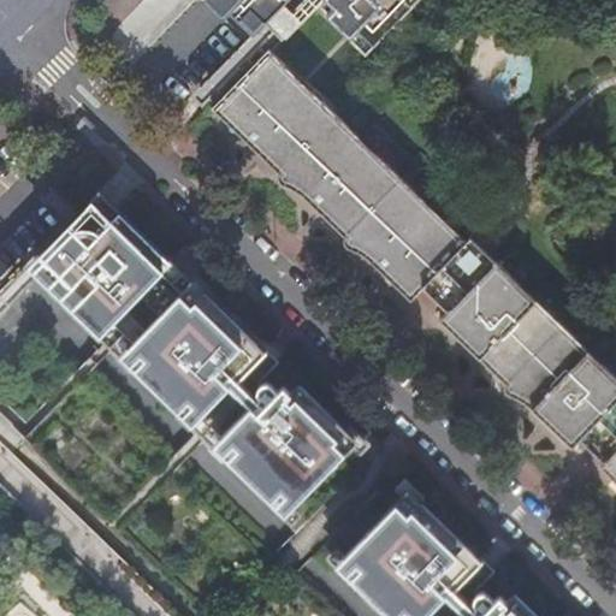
[(201,0),(225,22),(232,15),(255,36),(290,0),(201,0)]
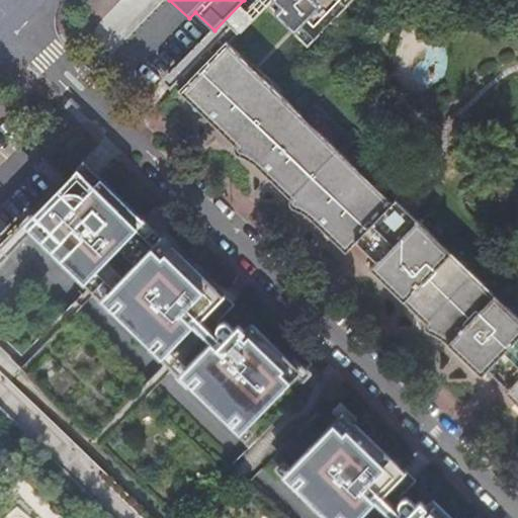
[(274,0),(282,8),(276,14),(295,33),(301,26),(316,39),(353,0),(274,0)]
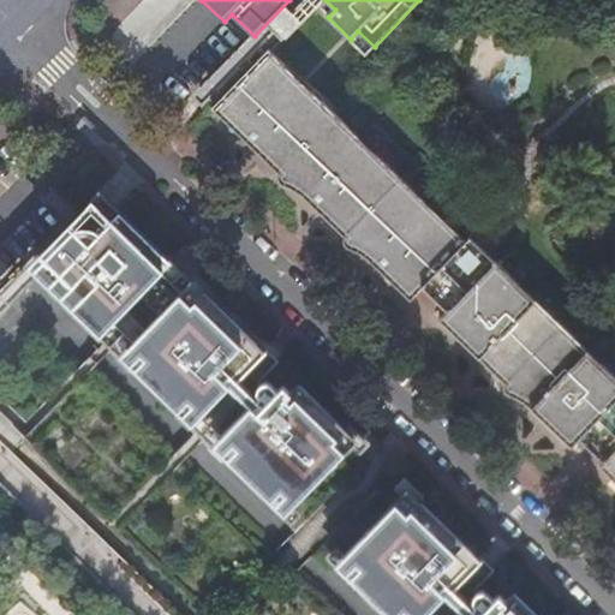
[(366,54),(375,47),(358,31),(351,40),(366,54)]
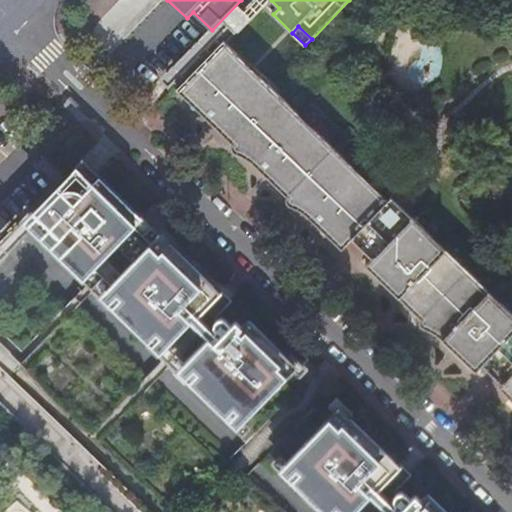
[(234,61),(238,56),(227,45),(180,93),(190,103),(194,98),(205,109),(201,113),(212,125),(217,120),(228,131),(223,135),(233,145),(233,147),(233,151),(235,153),(238,155),(239,155),(241,155),(243,154),(266,177),(271,173),(282,183),(277,187),(288,198),(287,202),(289,206),(292,208),(295,208),(296,208),(298,207),(321,230),(326,226),(336,236),(332,240),(342,251),(353,240),(356,243),(373,260),(366,267),(377,277),(381,273),(392,283),(387,288),(399,299),(404,295),(414,305),(410,310),(420,320),(420,324),(422,328),(424,330),(428,330),(430,329),(454,352),(458,348),(469,358),(465,363),(475,373),(482,366),(489,372),(503,385),(499,389),(510,400),(511,397),(511,314),(510,312),(505,317),(495,307),(485,298),(475,288),(480,283),(455,260),(451,265),(440,255),(431,245),(420,235),(425,230),(396,202),(392,198),(388,201),(377,190),(372,195),(362,185),(352,176),(342,166),(346,161),(322,137),(318,142),(307,132),(298,123),(288,113),(292,108),(269,85),(264,90),(254,80),(244,71),(234,61)]
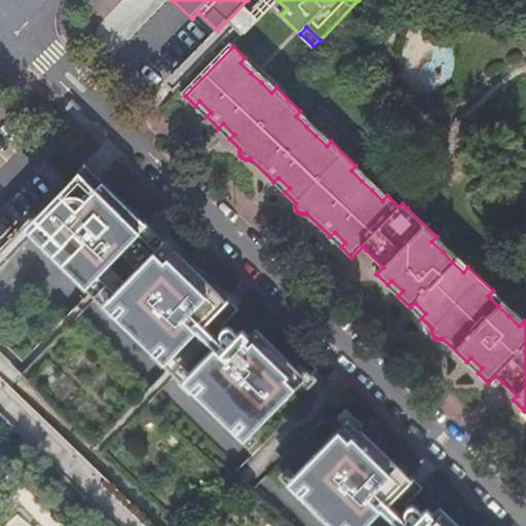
[(253,65),(245,58),(240,63),(251,73),(252,71),(254,68),(253,65)]
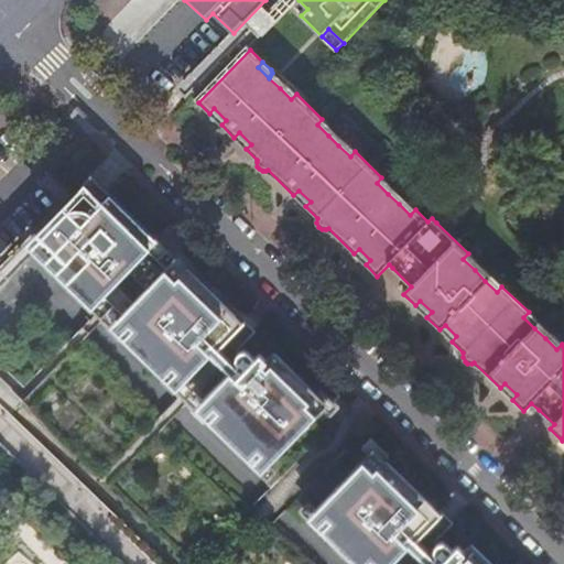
[(283,86),(280,88),(291,99),(296,94),(289,87),(286,86),(283,86)]
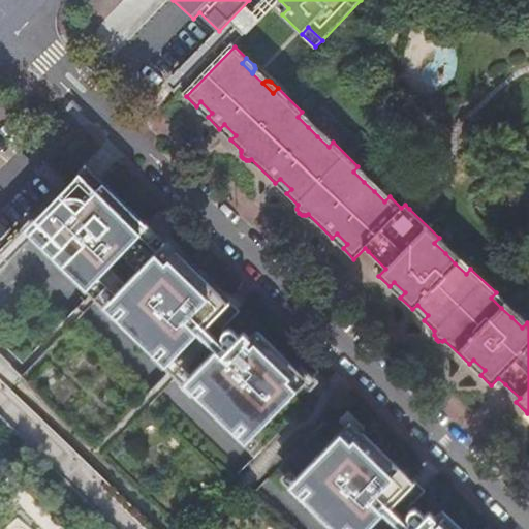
[(200,101),(196,106),(208,117),(212,113),(200,101)]
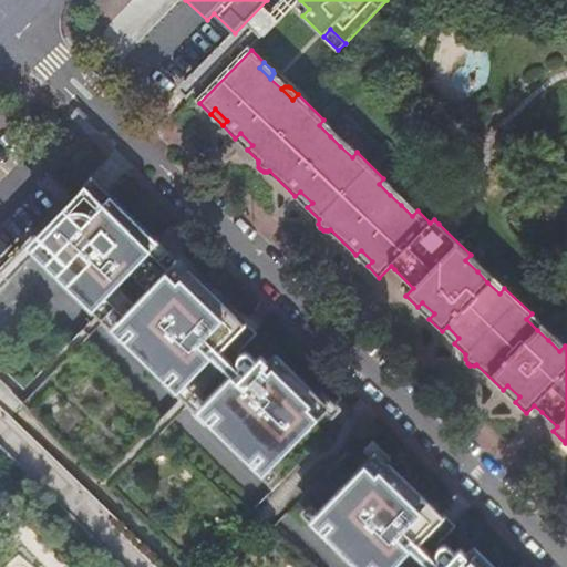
[(319,125),(330,136),(331,135),(333,132),(332,129),(323,120),(319,125)]
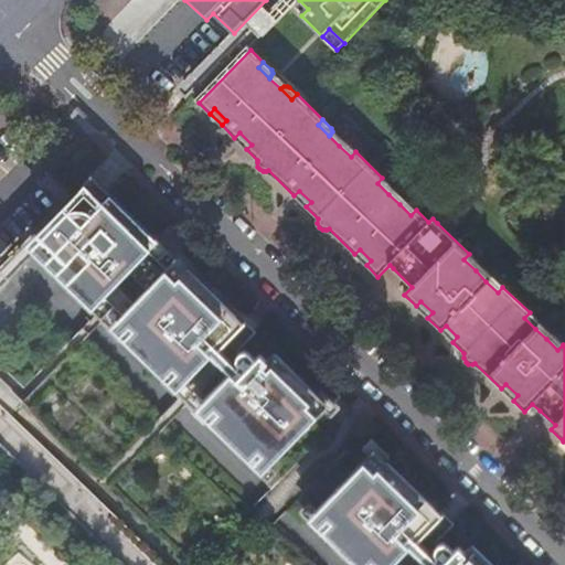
[(240,132),(234,138),(241,144),(246,149),(252,145),(240,132)]
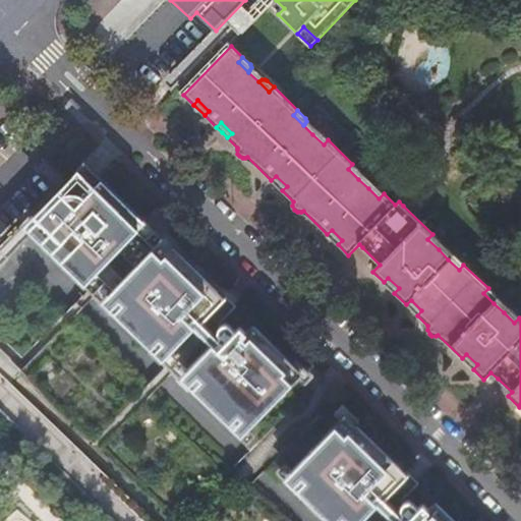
[(324,145),(328,139),(322,133),(320,132),(316,132),(312,134),(324,145)]
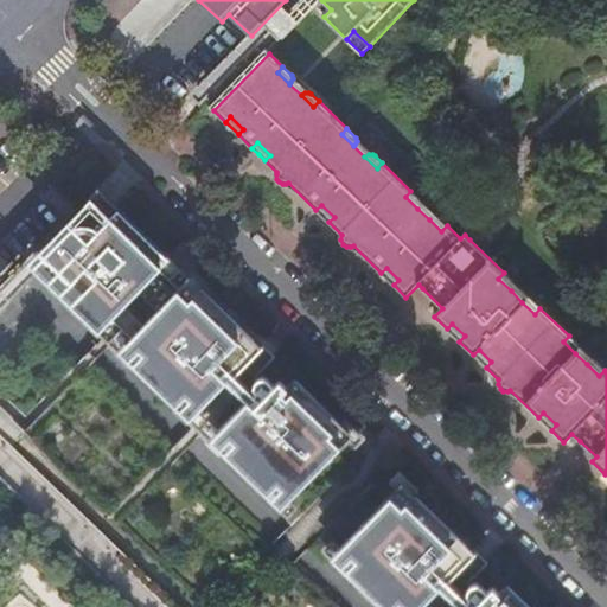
[(98,189),(91,196),(110,215),(119,208),(98,189)]
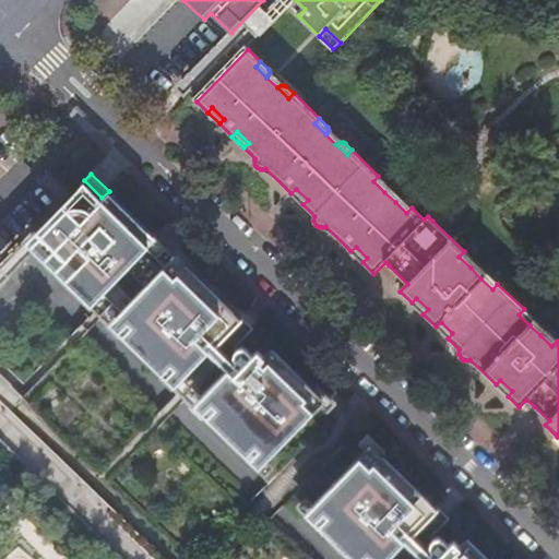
[(373,181),(384,192),(385,190),(388,188),(387,185),(378,176),(373,181)]
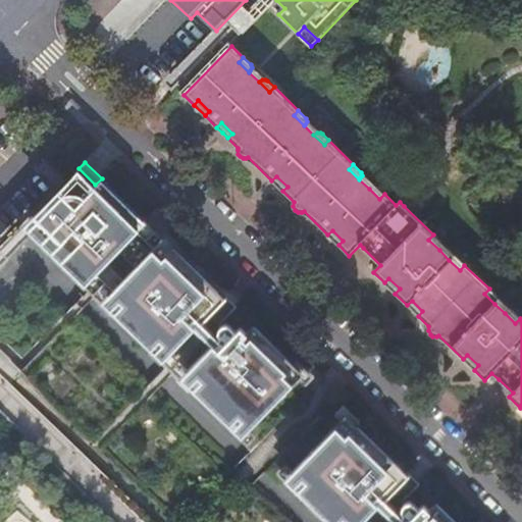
[(95,185),(79,168),(34,214),(41,221),(32,231),(73,272),(76,268),(89,279),(115,253),(117,251),(146,221),(102,178),(95,185)]
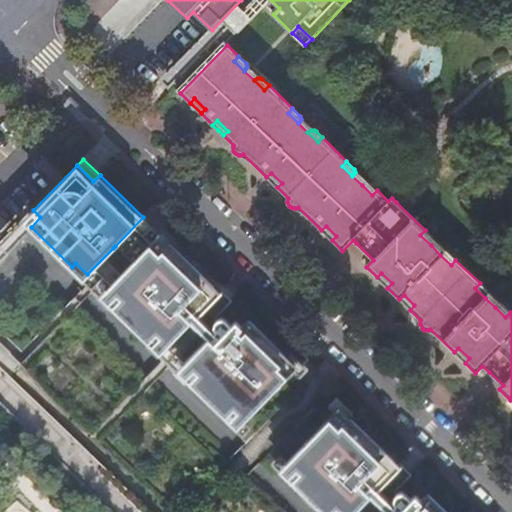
[(271,173),(266,177),(273,183),(277,187),(282,183),(271,173)]
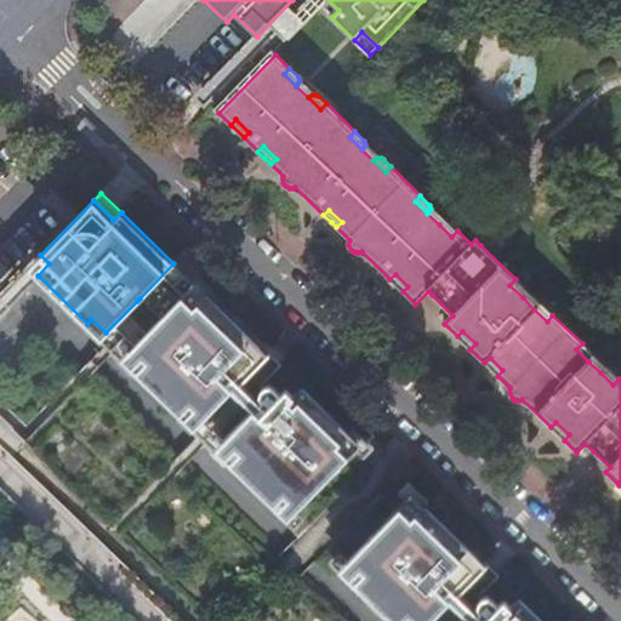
[(451,237),(457,231),(449,222),(446,221),(444,221),(442,221),(439,224),(451,237)]
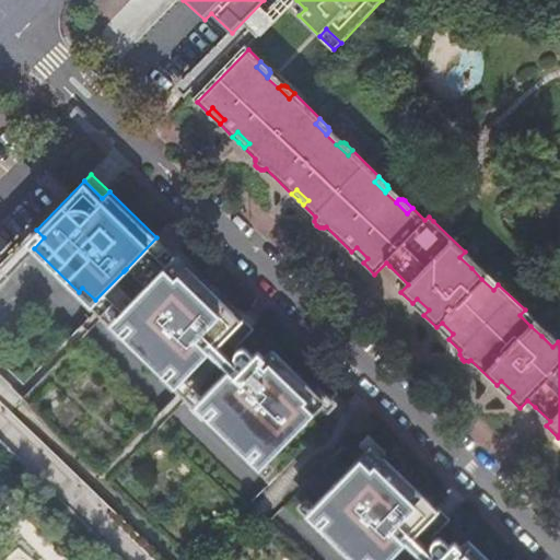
[(357,247),(351,252),(356,256),(363,263),(368,258),(357,247)]
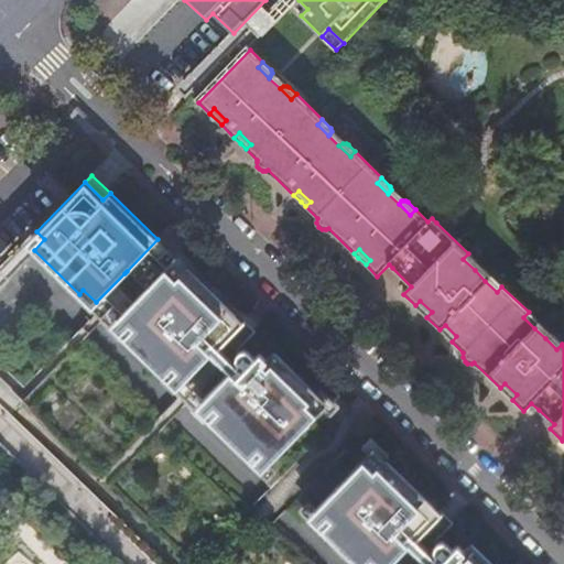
[(180,252),(175,257),(187,268),(191,263),(180,252)]
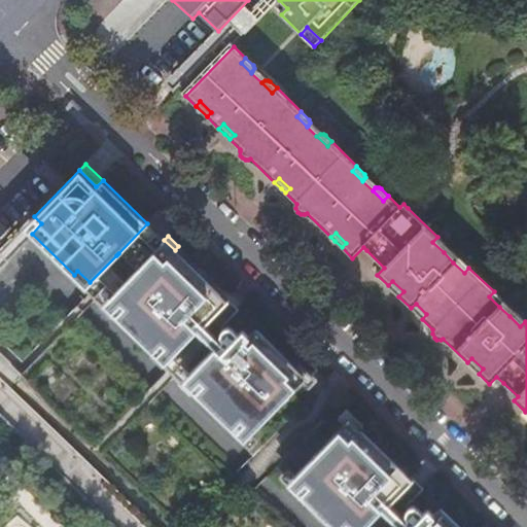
[(432,242),(444,252),(445,251),(446,248),(446,246),(437,237),(432,242)]
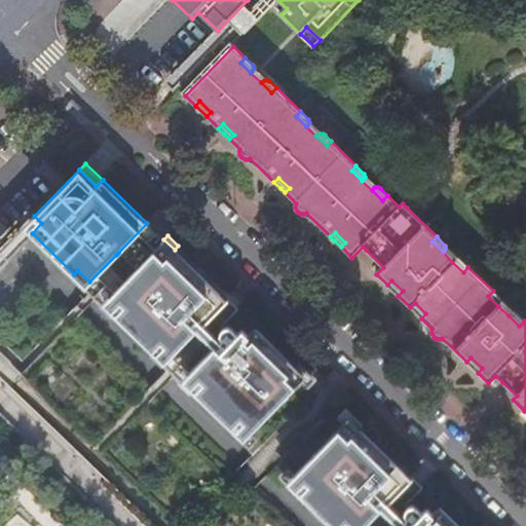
[(175,250),(163,239),(133,271),(120,285),(107,299),(117,309),(114,313),(153,351),(156,348),(167,360),(192,333),(198,339),(203,344),(210,350),(185,375),(197,387),(193,390),(231,427),(235,424),(247,436),(251,431),(300,380),(304,376),(295,367),(255,328),(249,335),(241,329),(237,333),(233,328),(232,327),(230,326),(229,326),(228,326),(227,326),(225,326),(224,326),(223,327),(222,327),(212,317),(216,313),(214,312),(226,300),(175,250)]
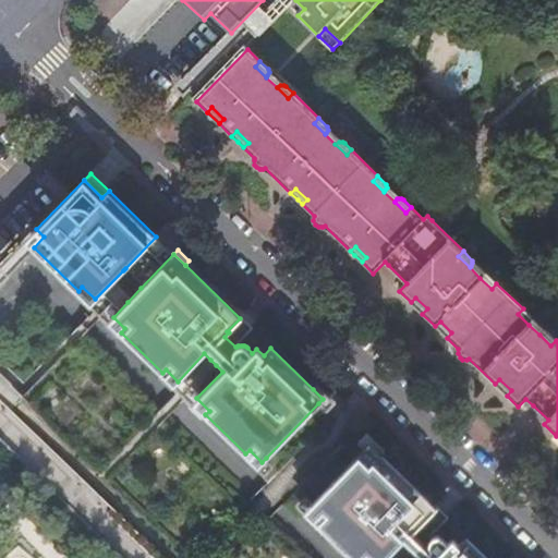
[(492,289),(496,283),(488,276),(486,275),(484,275),(480,278),(492,289)]
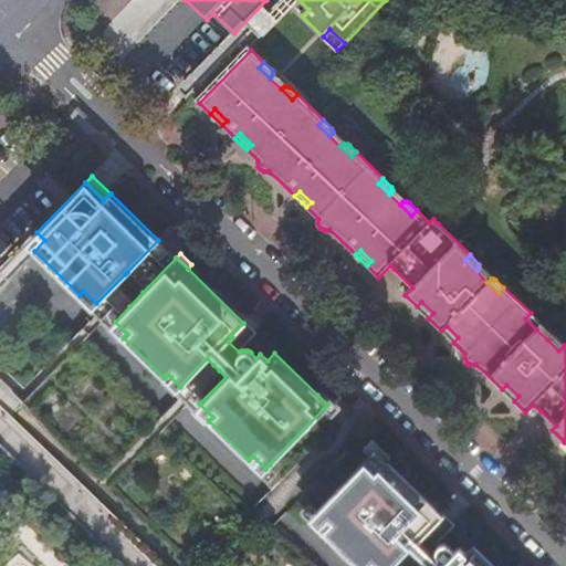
[(421,302),(417,306),(428,318),(433,313),(421,302)]
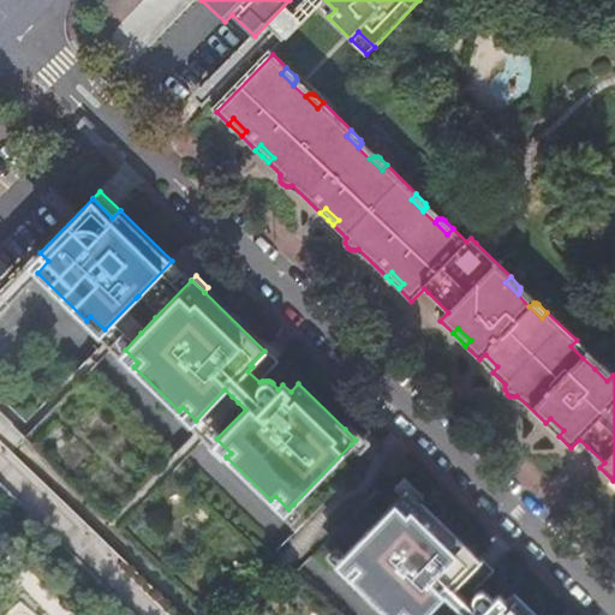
[(571,346),(583,358),(584,357),(586,354),(585,350),(577,340),(571,346)]
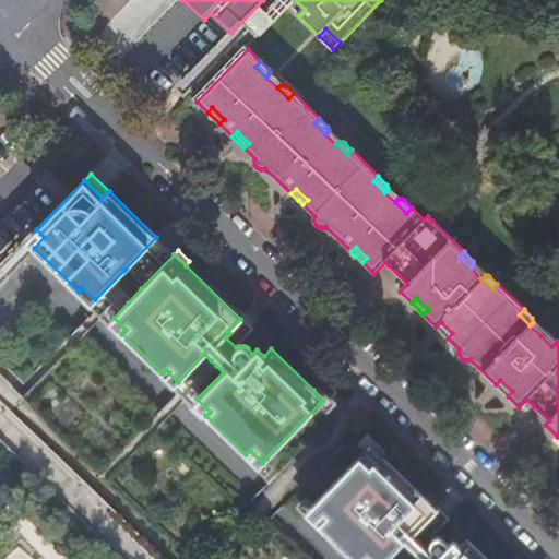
[(241,317),(240,319),(227,332),(229,333),(225,337),(230,342),(236,347),(253,329),(241,317)]
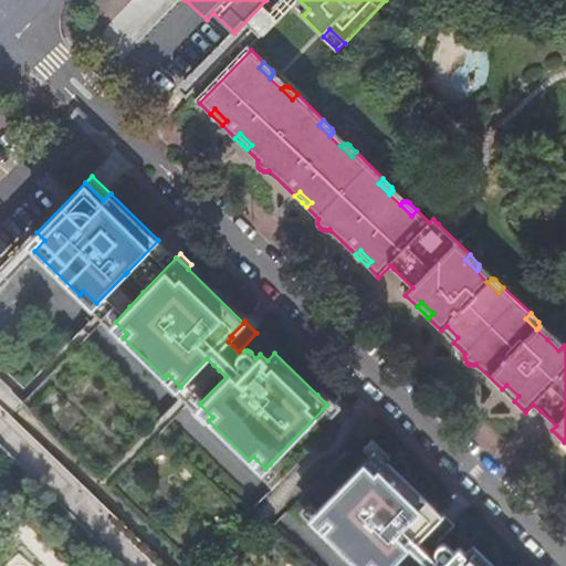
[(448,337),(453,343),(458,337),(447,326),(441,331),(448,337)]
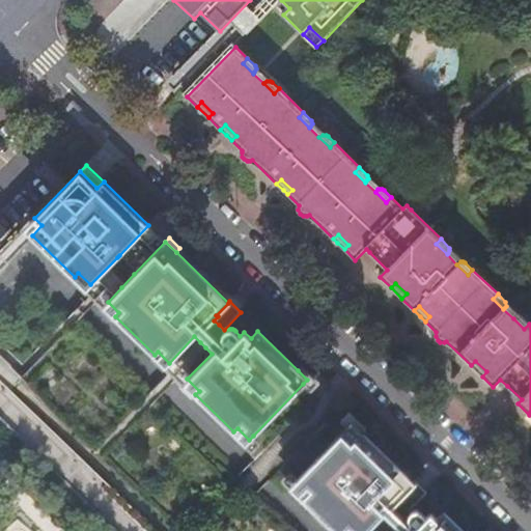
[(524,329),(529,324),(522,317),(520,316),(516,316),(513,318),(524,329)]
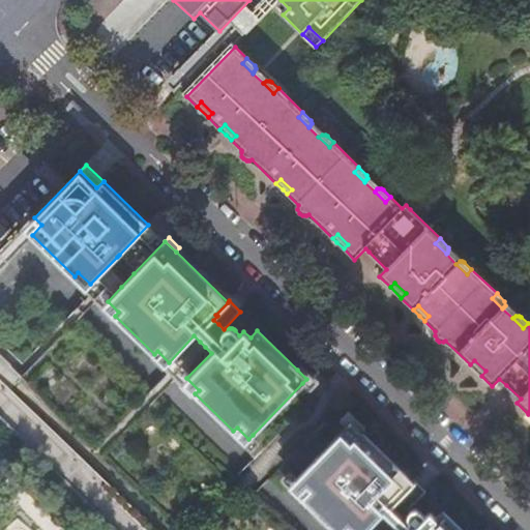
[(474,370),(481,376),(486,371),(474,360),(470,364),(474,370)]
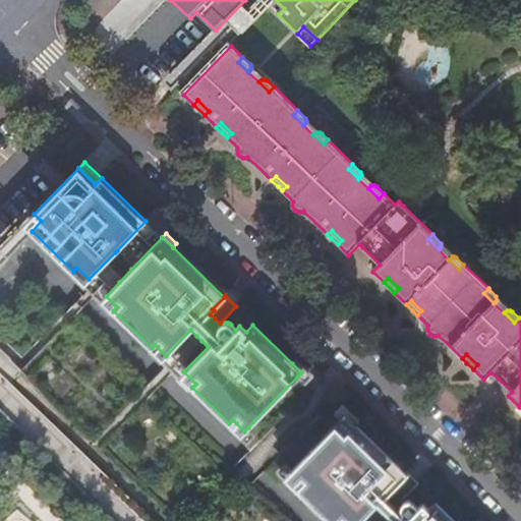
[(295,359),(292,363),(301,372),(297,377),(303,383),(311,374),(295,359)]
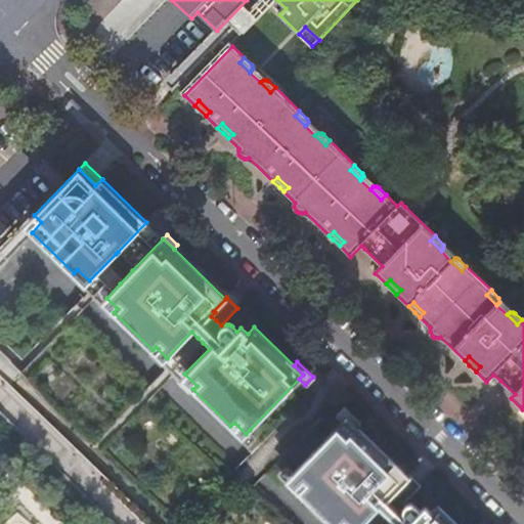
[(337,416),(343,421),(347,417),(357,427),(361,423),(345,407),(337,416)]
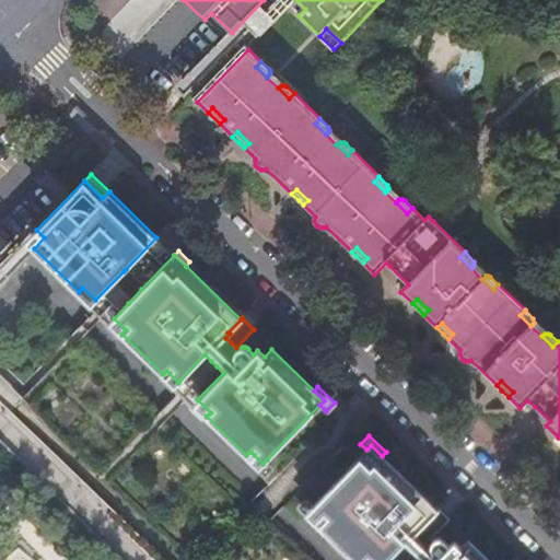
[(322,521),(317,525),(353,559),(362,559),(386,559),(401,545),(408,551),(413,557),(416,559),(488,559),(467,540),(461,547),(454,540),(450,545),(445,540),(444,539),(443,538),(442,538),(440,537),(439,537),(438,537),(435,537),(434,538),(433,539),(432,538),(421,527),(424,524),(423,523),(436,510),(382,456),(371,445),(366,450),(313,504),(310,509),(322,521)]
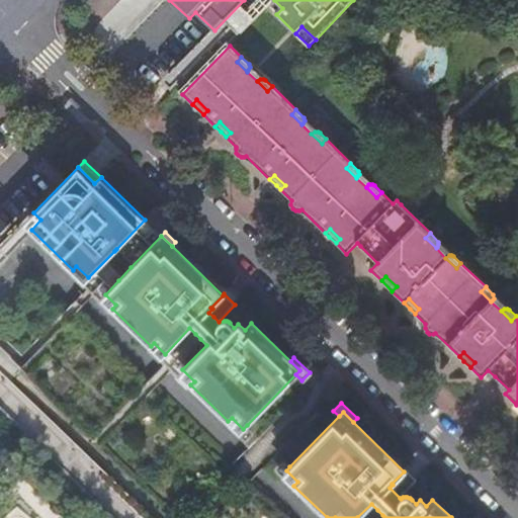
[(232,418),(228,421),(246,438),(253,431),(247,425),(243,429),(232,418)]
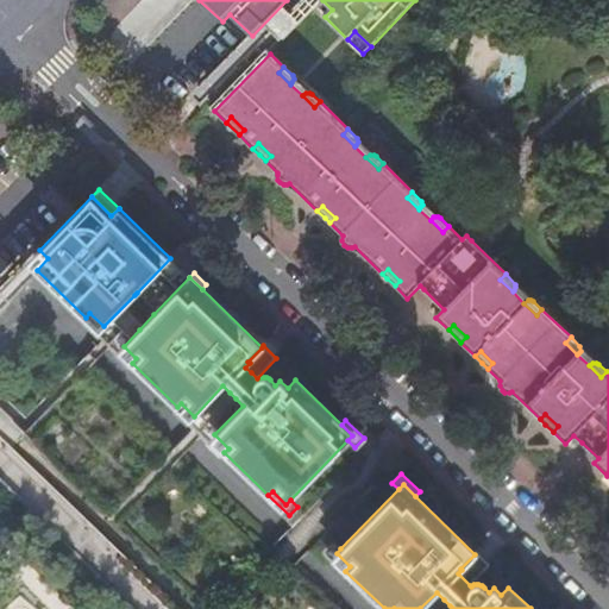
[(325,551),(345,571),(350,566),(337,553),(340,548),(334,541),(325,551)]
